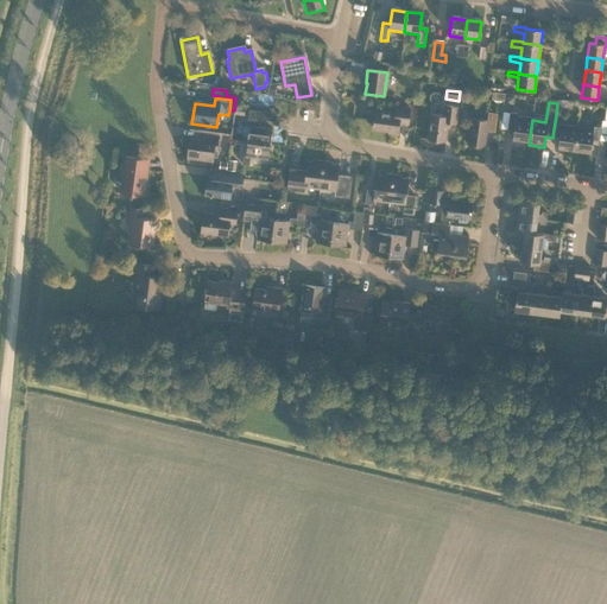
[(245,107),(235,106),(234,116),(244,118),(245,107)]
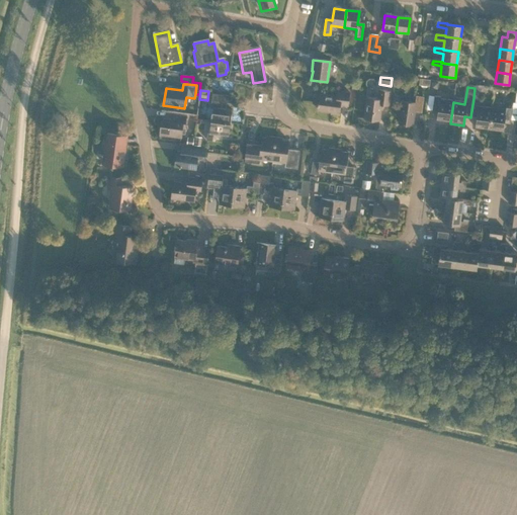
[(390,93),(378,92),(377,100),(366,99),(363,119),(378,122),(380,106),(388,107),(390,93)]
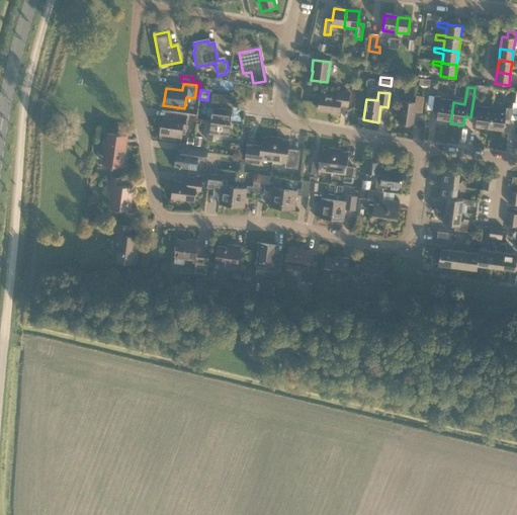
[(349,94),(336,93),(336,98),(320,95),(318,111),(331,113),(330,115),(338,116),(339,106),(347,107),(349,94)]
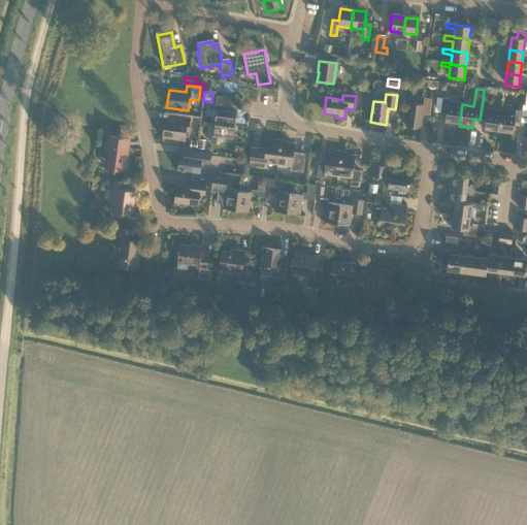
[(215,124),(234,127),(236,113),(221,111),(221,105),(233,106),(234,99),(216,97),(215,111),(217,111),(215,124)]
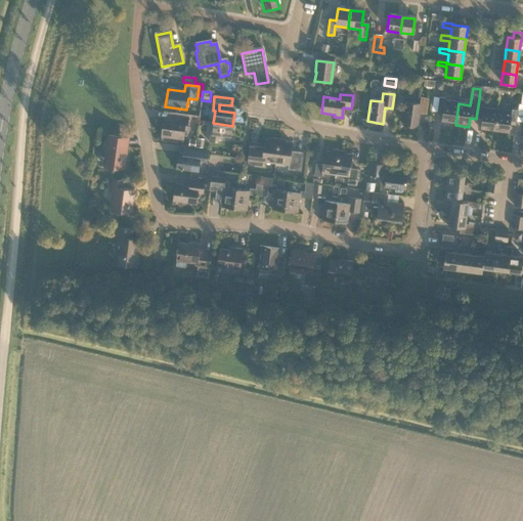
[(428,99),(421,98),(420,105),(405,103),(404,114),(401,114),(400,119),(403,120),(402,126),(417,128),(419,115),(426,116),(428,99)]
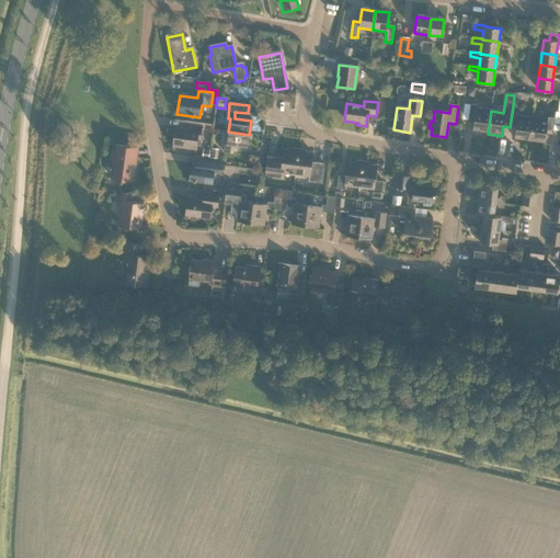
[(488,134),(491,111),(477,109),(477,106),(470,105),(467,122),(473,123),(472,131),(488,134)]
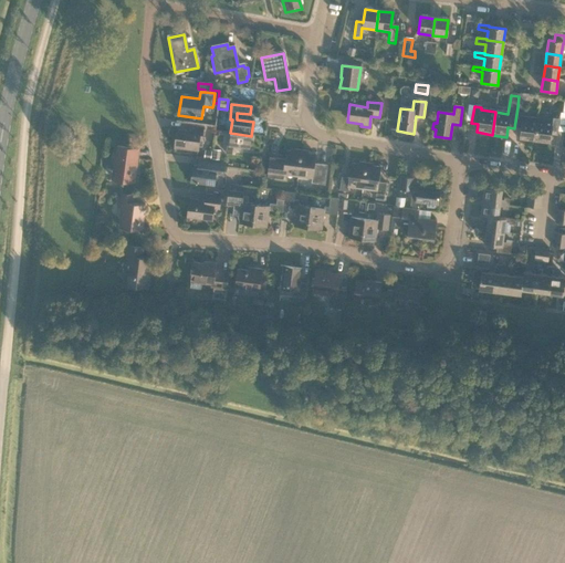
[(519,141),(534,143),(537,120),(523,117),(524,108),(518,107),(514,128),(521,129),(519,141)]
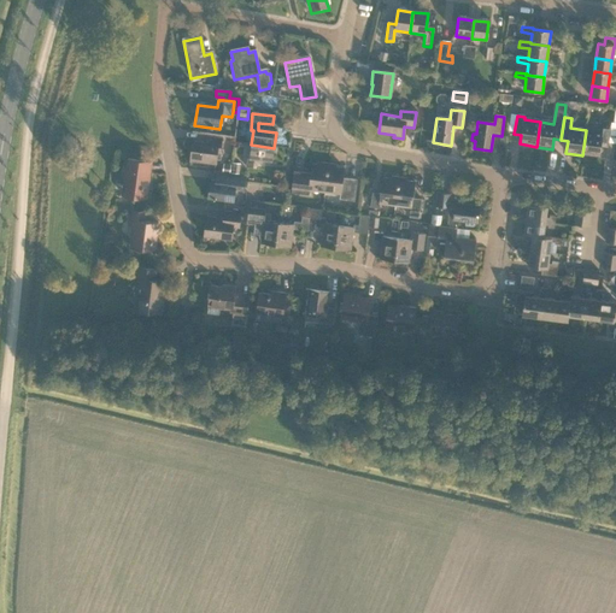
[(600,133),(586,130),(582,155),(598,158),(600,148),(606,149),(610,124),(602,123),(600,133)]
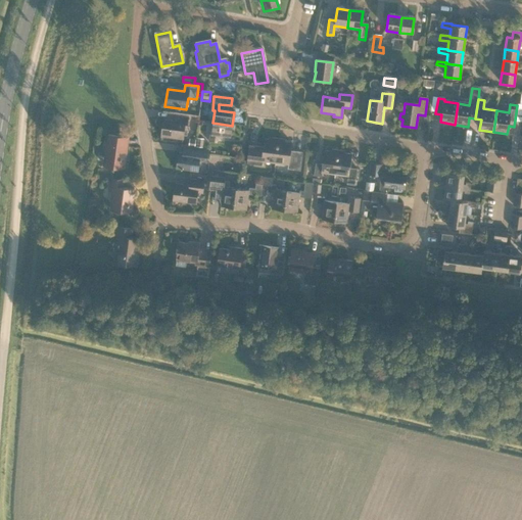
[(188,119),(176,117),(176,123),(162,121),(160,138),(183,141),(183,136),(185,136),(188,119)]
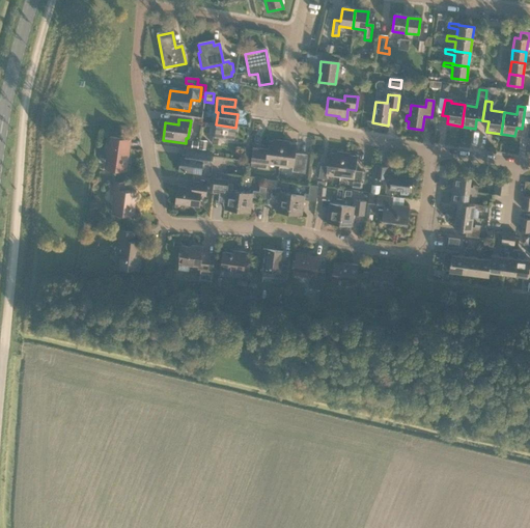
[(235,128),(216,124),(214,138),(212,138),(211,145),(217,146),(218,139),(233,141),(235,128)]
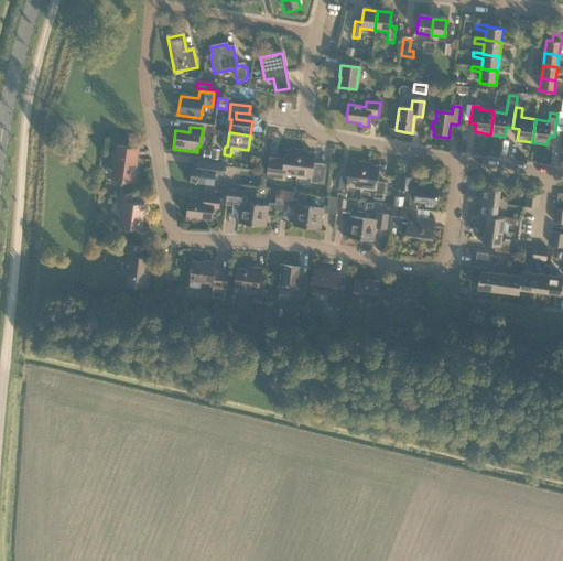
[(138,150),(116,147),(111,181),(133,183),(138,150)]
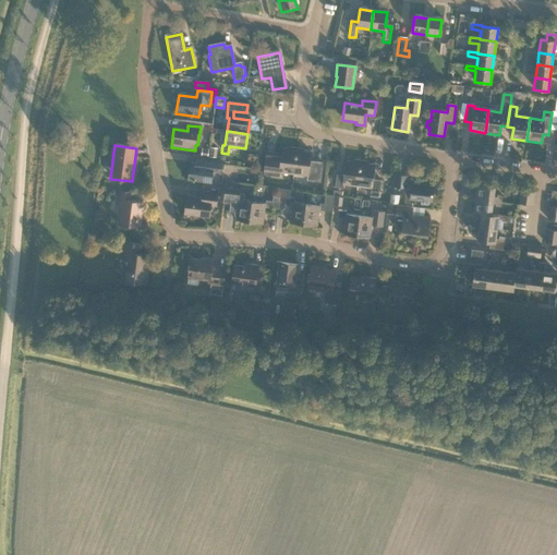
[(293,176),(297,149),(282,147),(281,158),(265,156),(263,177),(279,179),(279,173),(293,176)]
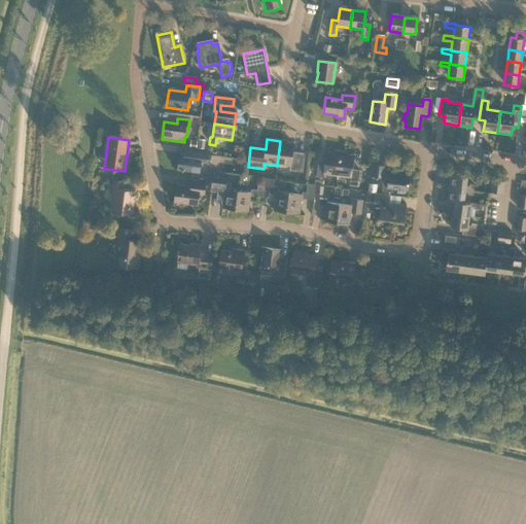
[(280,141),(277,166),(290,167),(289,172),(302,173),(304,155),(291,153),(293,142),(280,141)]
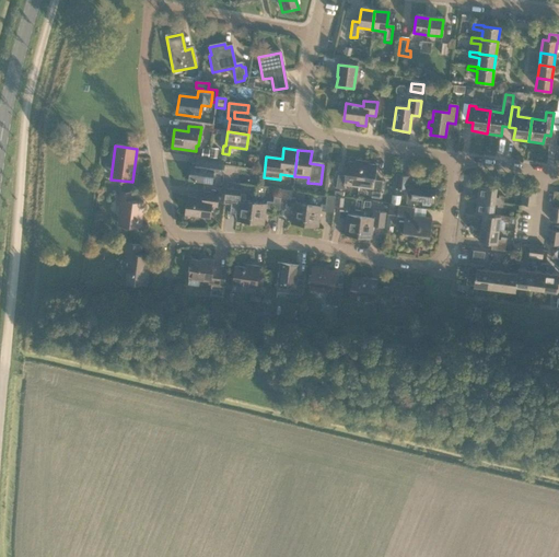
[(204,160),(202,166),(190,165),(188,182),(211,185),(212,176),(213,173),(221,174),(222,162),(204,160)]
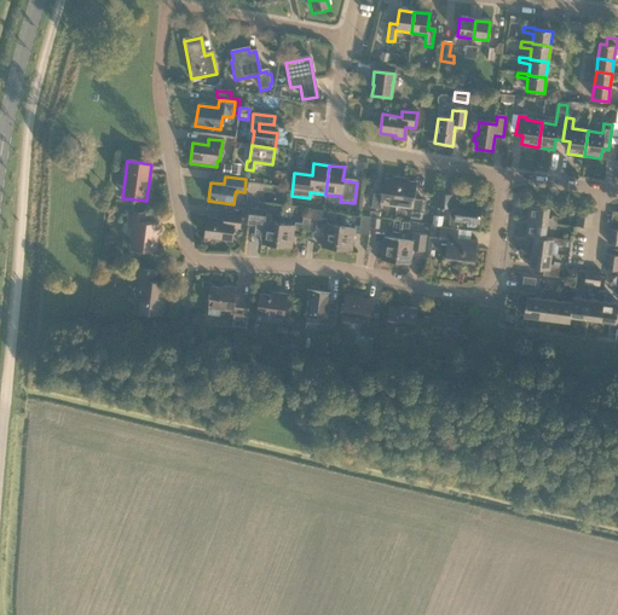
[(396,207),(399,180),(385,178),(381,196),(373,195),(371,209),(380,210),(380,206),(396,207)]
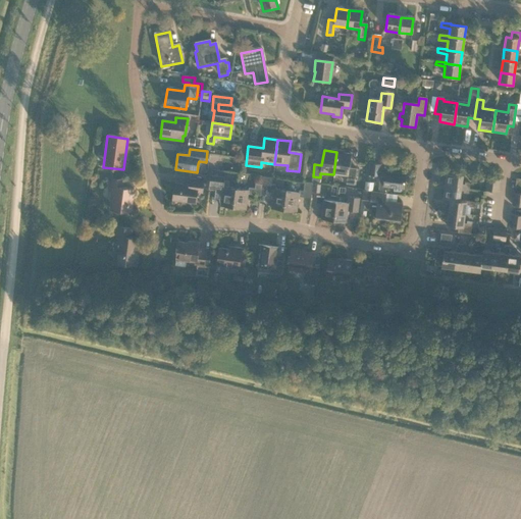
[(336,152),(333,174),(347,176),(346,186),(353,187),(354,182),(357,182),(358,172),(355,172),(356,170),(348,169),(350,153),(336,152)]
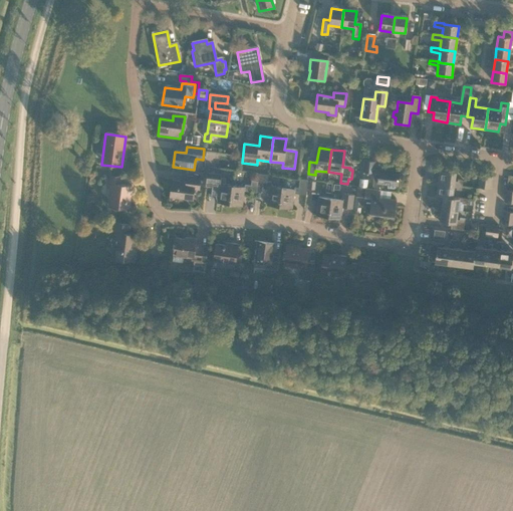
[(361,186),(362,174),(373,175),(374,163),(360,162),(357,185),(361,186)]
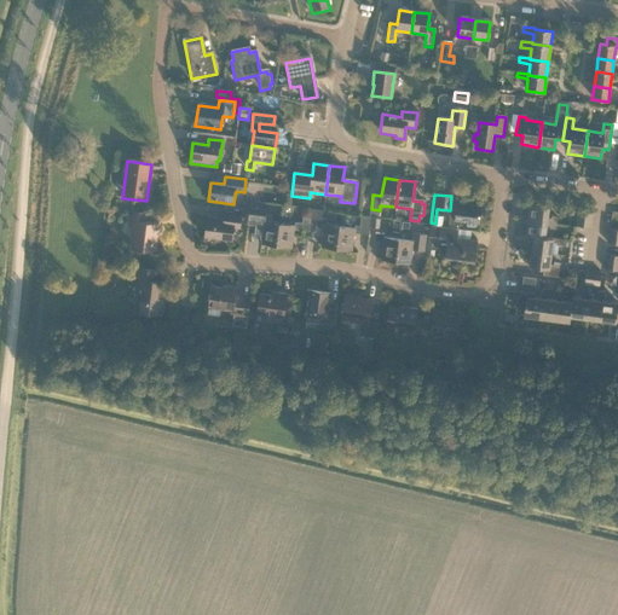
[(480,208),(456,206),(455,213),(450,212),(448,227),(458,228),(460,224),(478,225),(480,208)]
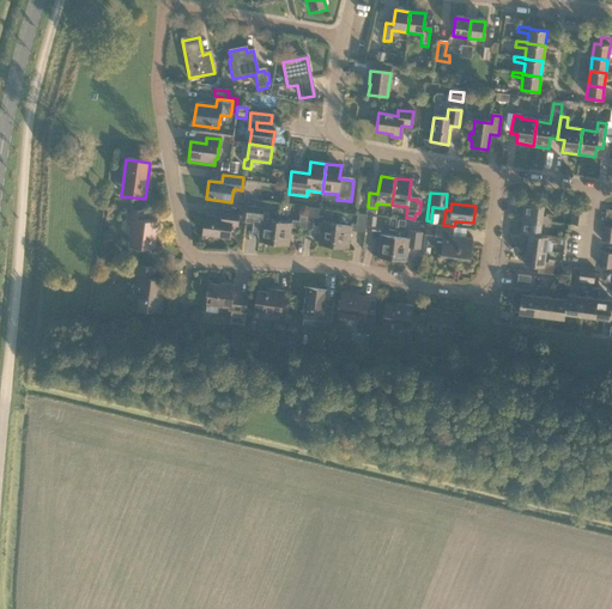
[(521,219),(550,223),(551,217),(545,217),(545,218),(541,218),(543,206),(523,203),(521,219)]
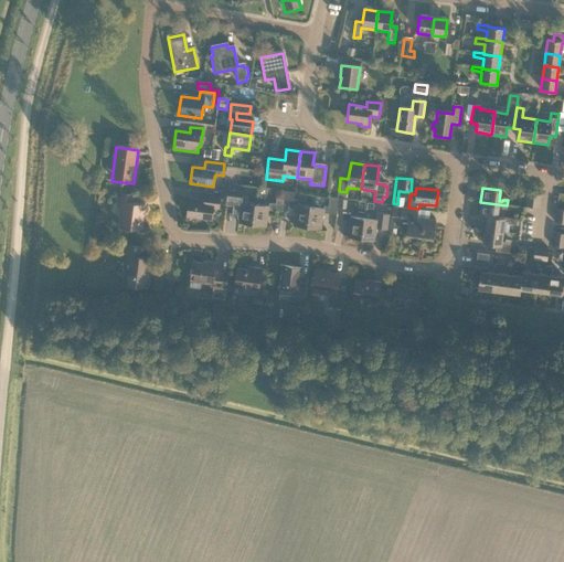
[(234,193),(227,192),(225,205),(233,207),(231,215),(238,216),(237,224),(252,226),(254,205),(241,203),(241,201),(233,200),(234,193)]
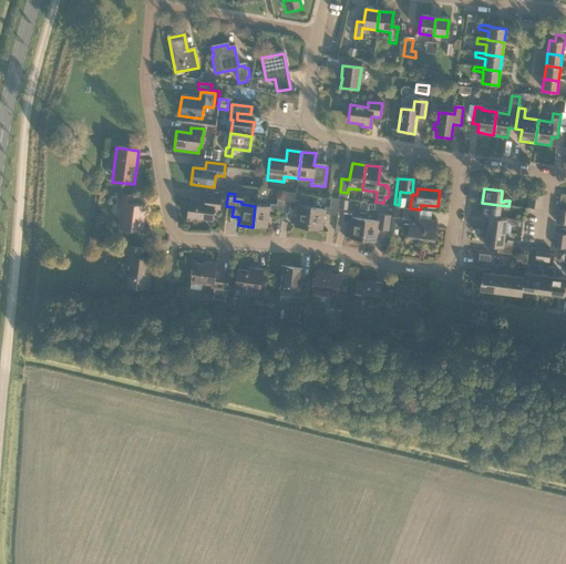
[(294,228),(307,229),(310,208),(298,207),(298,203),(294,202),(295,195),(285,193),(285,195),(281,214),(287,215),(288,211),(296,211),(294,228)]
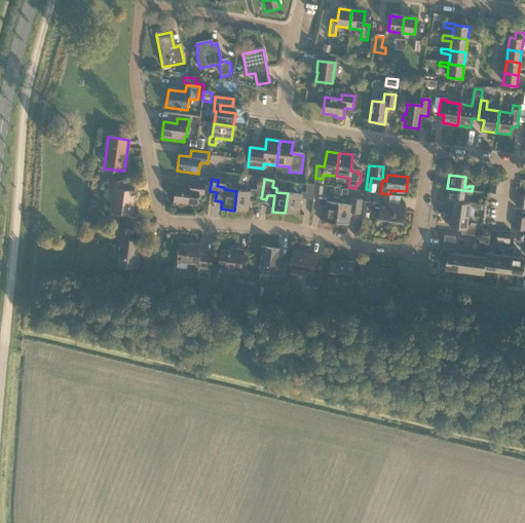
[(250,196),(261,198),(264,181),(261,180),(260,187),(257,186),(256,191),(250,190),(250,192),(236,191),(234,211),(248,213),(250,196)]
